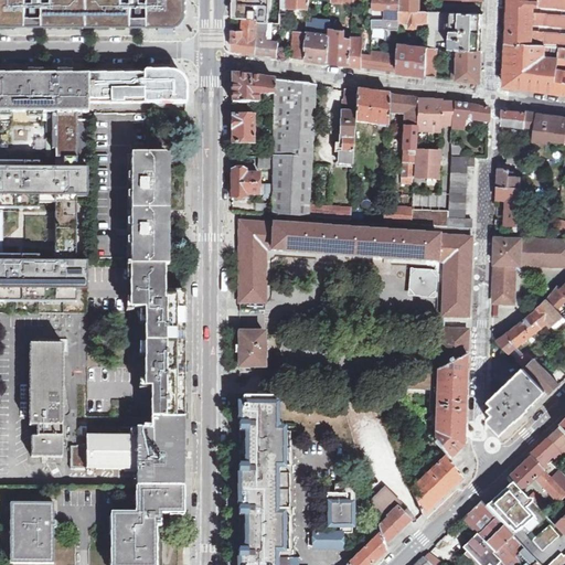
[(185,9),(185,0),(0,0),(0,23),(13,24),(84,24),(155,24),(176,24),(180,22),(182,20),(183,16),(185,9)]
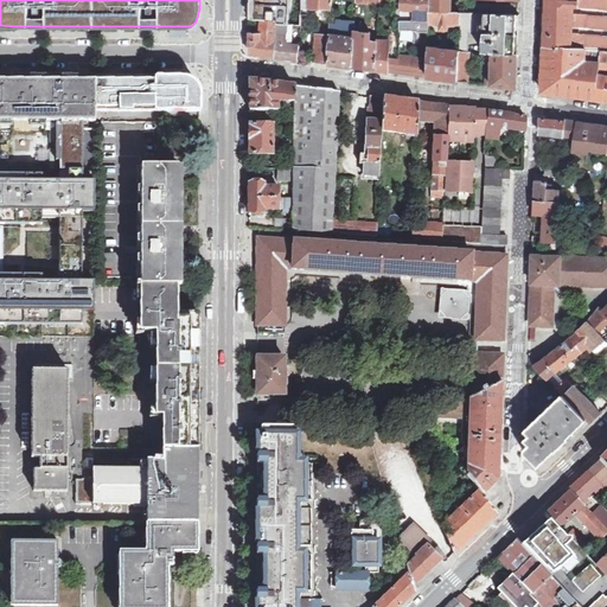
[(253,0),(253,19),(262,19),(278,20),(276,23),(289,24),(300,25),(301,6),(301,0),(253,0)]
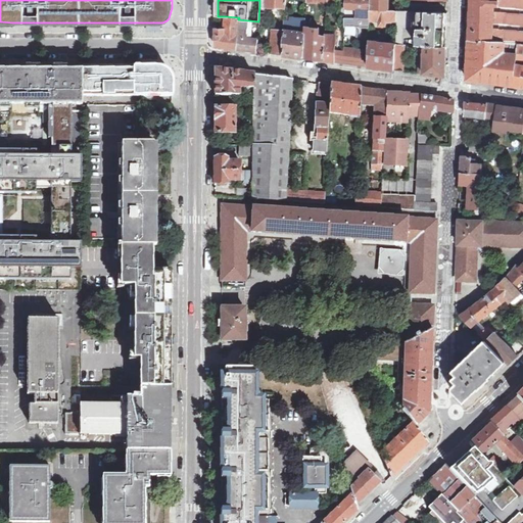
[(360,27),(369,28),(370,27),(370,19),(370,8),(370,0),(344,0),(344,25),(360,26),(360,27)]
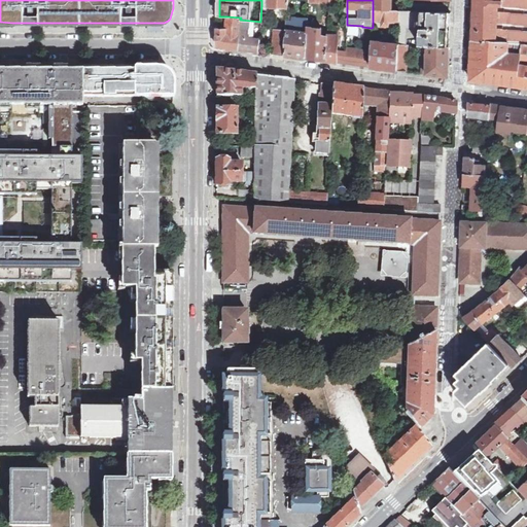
[(373,0),(373,8),(389,9),(389,0),(373,0)]
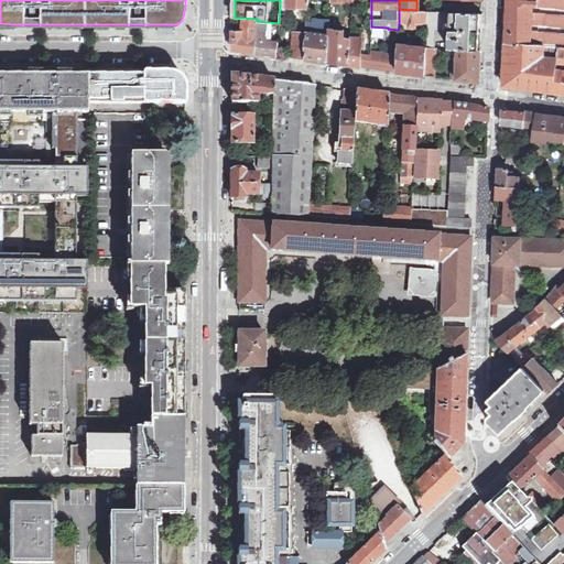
[(563,0),(508,0),(503,86),(563,93),(563,0)]
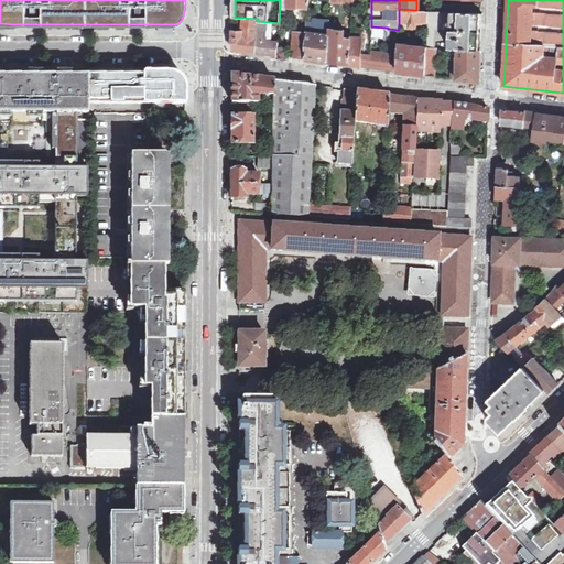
[(416,22),(427,22),(429,11),(416,10),(399,9),(399,21),(408,22),(408,28),(416,28),(416,22)]
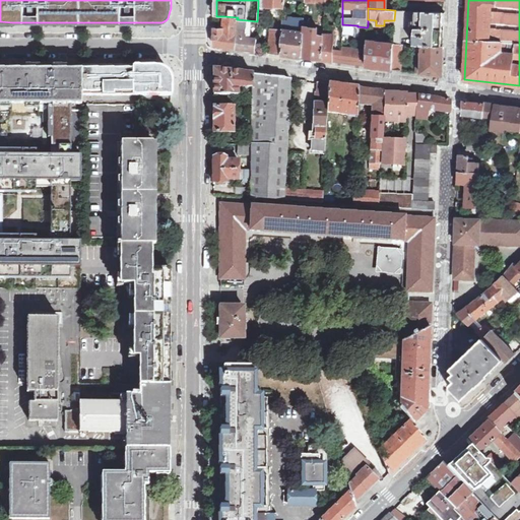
[(394,20),(394,31),(401,31),(402,26),(412,27),(412,34),(414,34),(413,45),(421,45),(441,46),(442,29),(444,29),(445,12),(395,10),(394,20)]
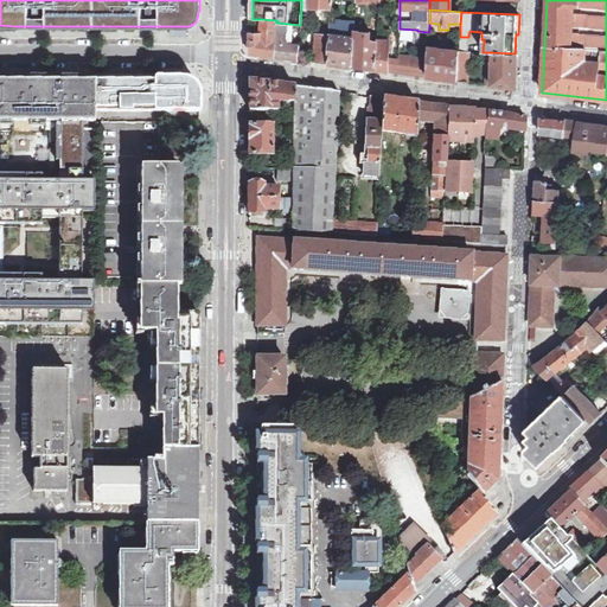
[(278,20),(262,19),(261,33),(250,33),(250,53),(275,57),(276,23),(278,20)]
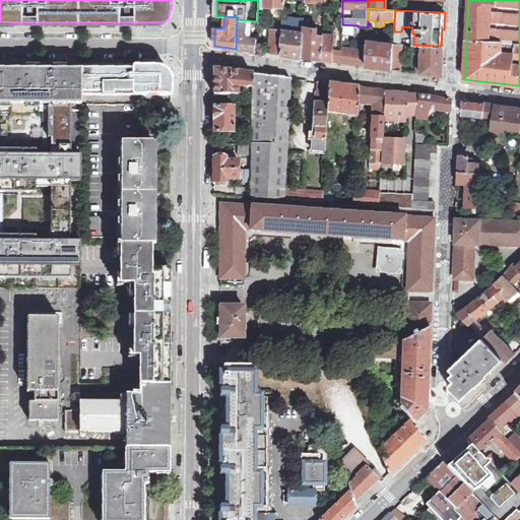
[(288,21),(283,20),(282,29),(281,55),(302,57),(303,33),(304,20),(304,19),(298,18),(296,28),(291,27),(291,21),(288,21)]
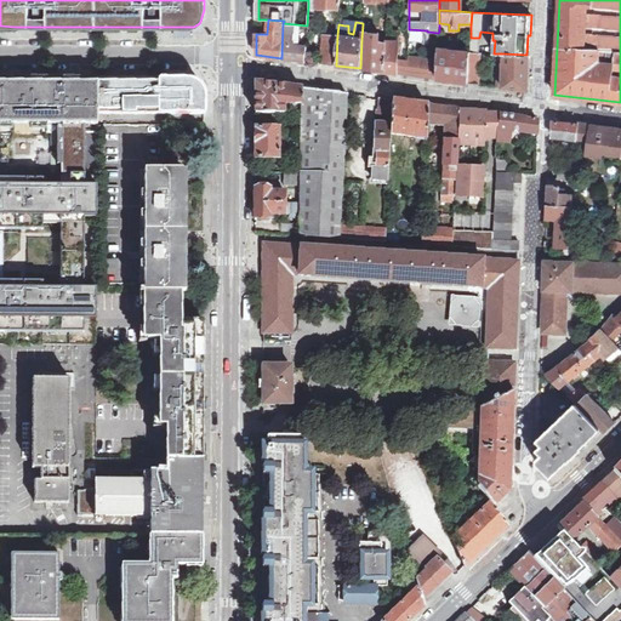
[(345,22),(345,26),(348,26),(348,33),(353,34),(355,22),(345,22)]
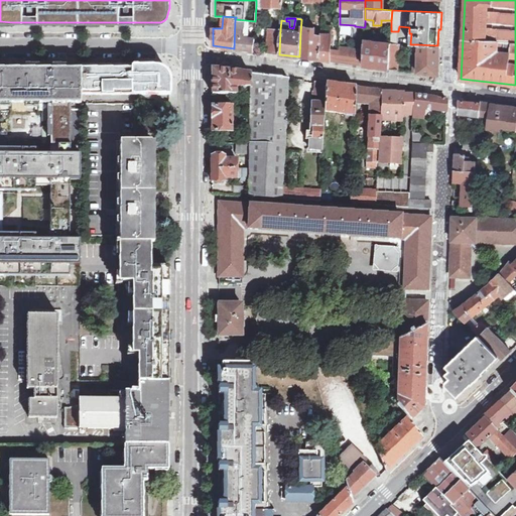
[(234,48),(254,50),(255,38),(245,36),(246,20),(235,19),(234,48)]
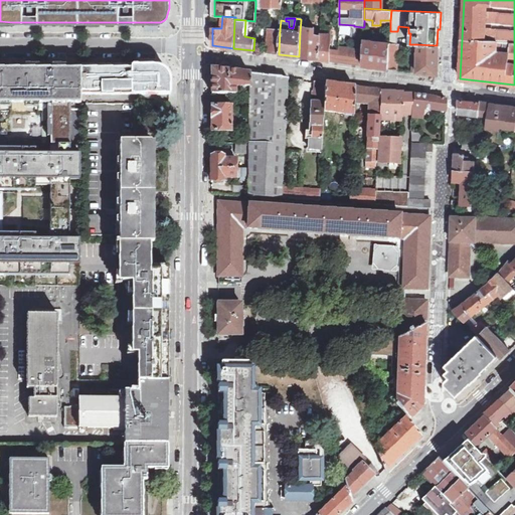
[(321,25),(321,35),(319,59),(329,60),(330,50),(331,26),(321,25)]
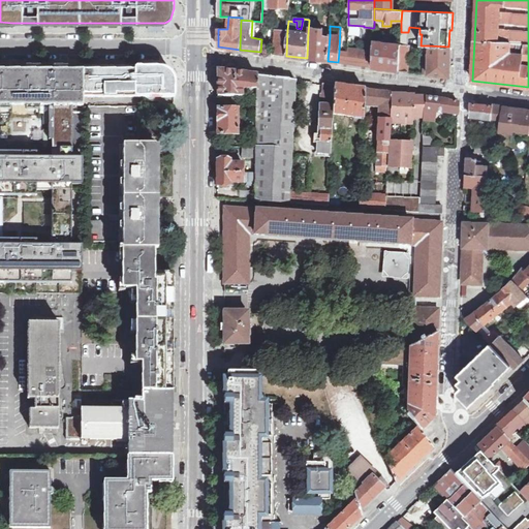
[(313,34),(308,33),(307,58),(328,61),(330,36),(323,35),(323,30),(313,28),(313,34)]
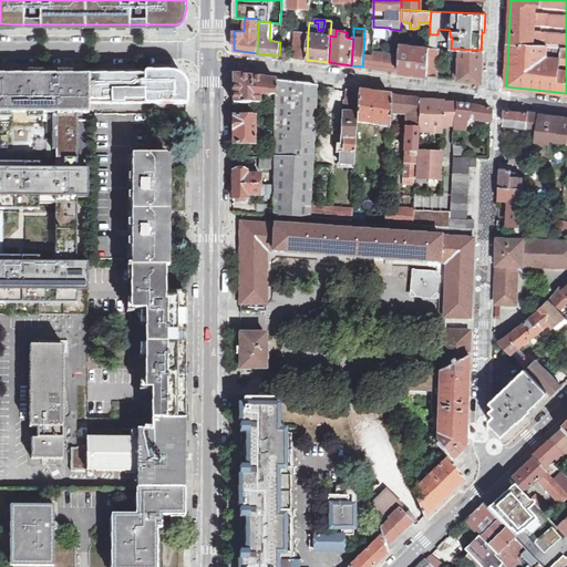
[(307,60),(308,32),(296,31),(294,58),(307,60)]
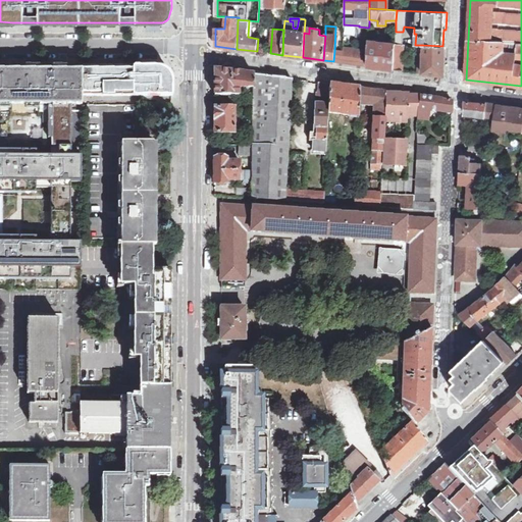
[(367,66),(394,69),(395,43),(368,40),(367,55),(367,65),(367,66)]
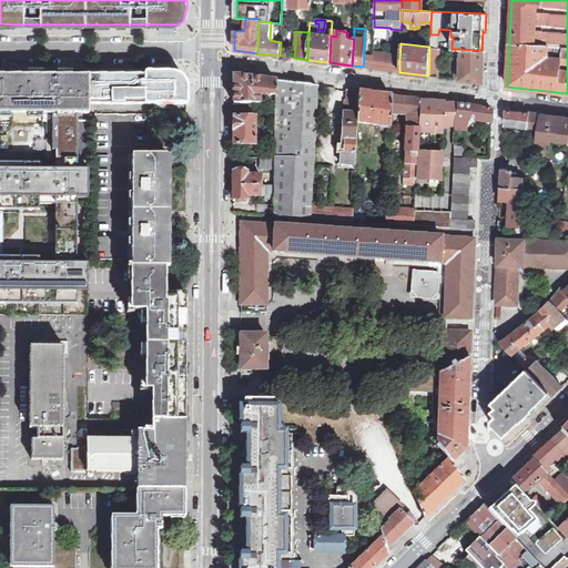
[(429,47),(428,75),(438,77),(439,48),(438,48),(429,47)]
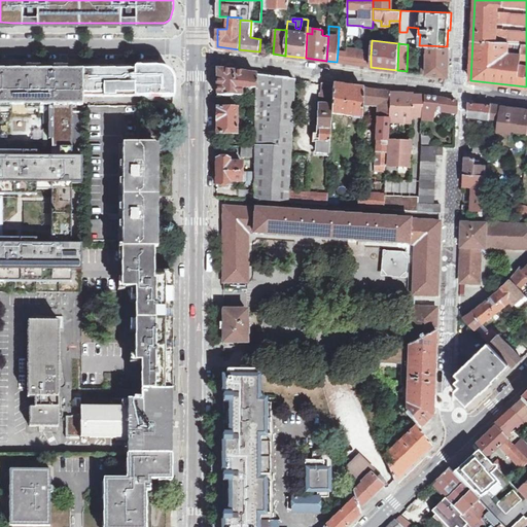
[(427,56),(426,74),(448,77),(449,46),(447,46),(427,45),(427,55),(425,54),(425,56),(427,56)]
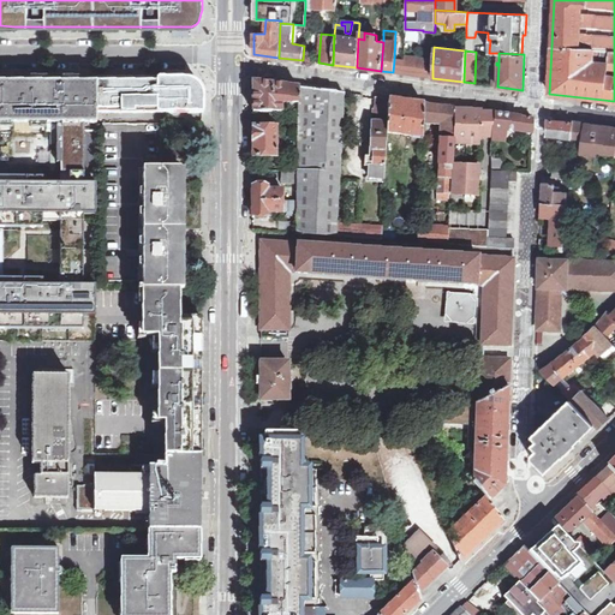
[(433,65),(394,60),(393,72),(433,77),(433,65)]
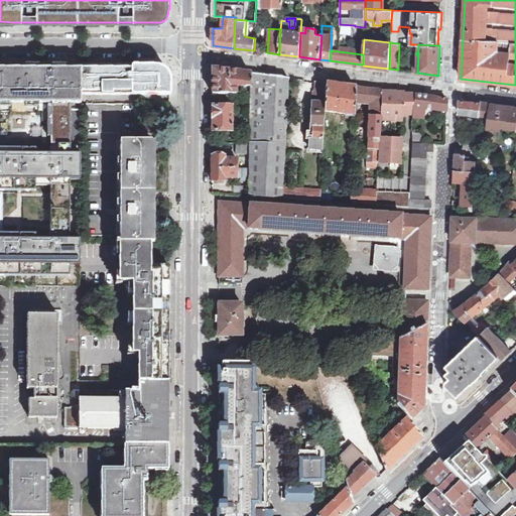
[(0,65),(0,140),(35,141),(35,144),(80,144),(82,94),(82,83),(82,79),(82,68),(60,68),(51,68),(51,66),(0,65)]
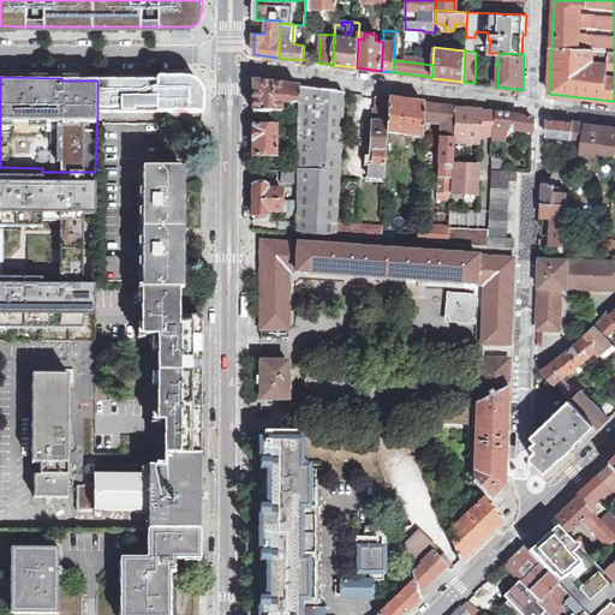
[(97,112),(130,112),(130,114),(133,113),(133,112),(202,113),(203,93),(201,87),(197,83),(192,79),(186,78),(97,78),(97,81),(97,94),(99,94),(99,99),(97,99),(97,112)]
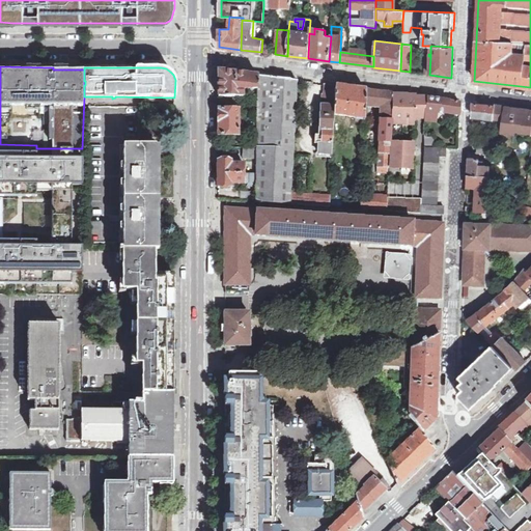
[(219,95),(246,95),(246,93),(243,93),(243,88),(257,88),(257,75),(219,70),(219,77),(219,93),(219,95)]
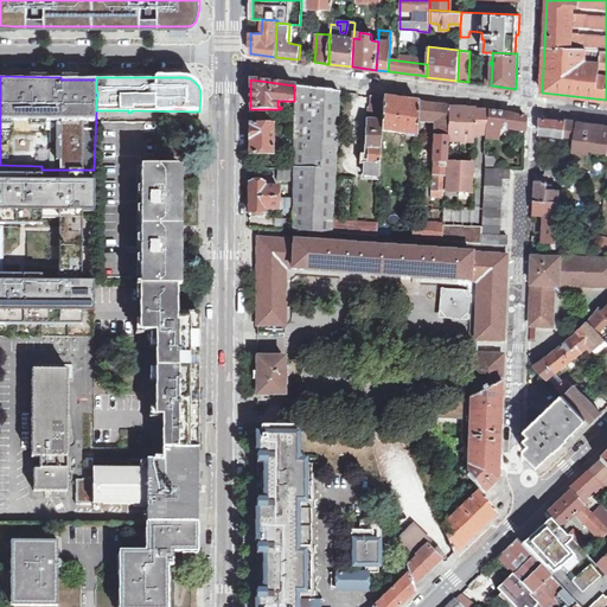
[(292,231),(332,234),(332,222),(339,91),(317,89),(294,85),(294,101),(293,168),(293,181),(292,231)]
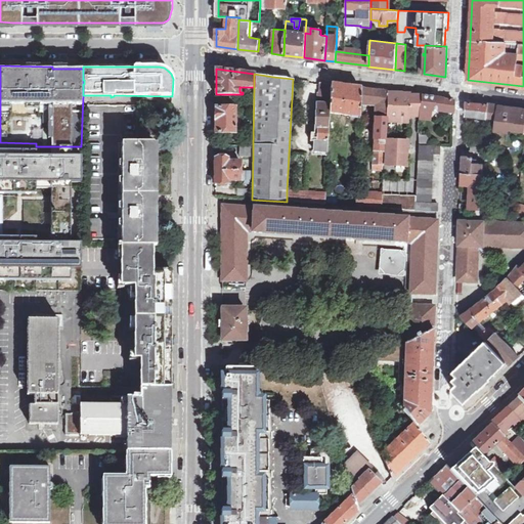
[(359,117),(359,114),(360,101),(360,88),(331,84),(330,103),(329,112),(359,117)]
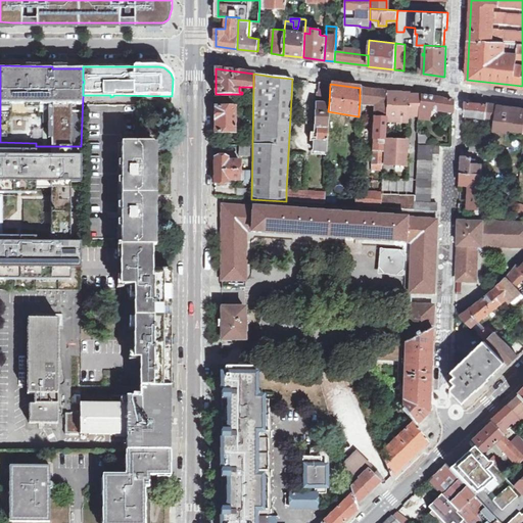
[(382,169),(382,165),(383,140),(384,123),(384,120),(385,92),(360,88),(360,101),(361,101),(374,102),(373,117),(374,117),(371,170),(382,171),(382,169)]
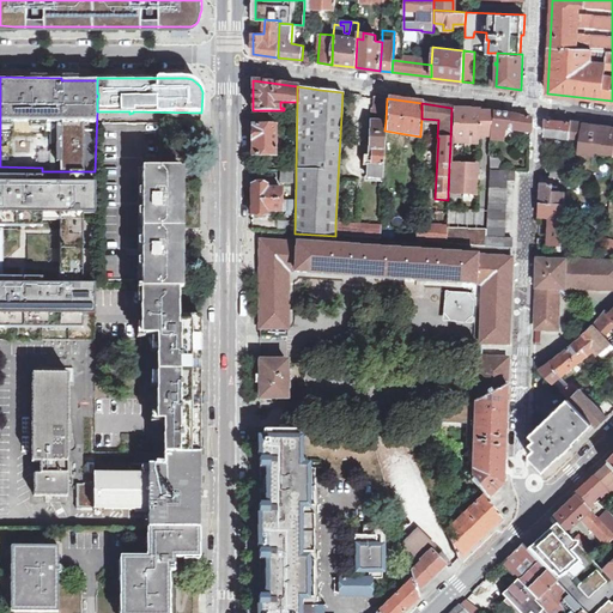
[(478,137),(491,137),(491,127),(492,126),(493,113),(451,108),(450,140),(477,141),(478,137)]
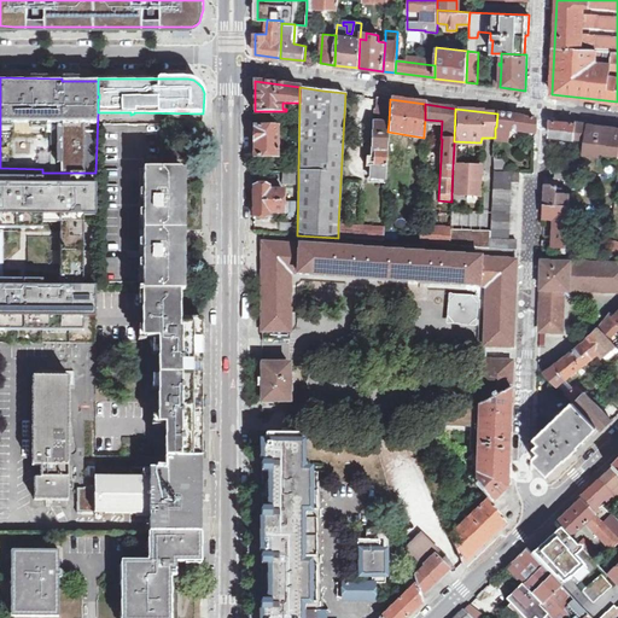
[(495,128),(495,138),(503,138),(503,129),(534,133),(535,133),(536,118),(497,114),(496,127),(495,128)]
